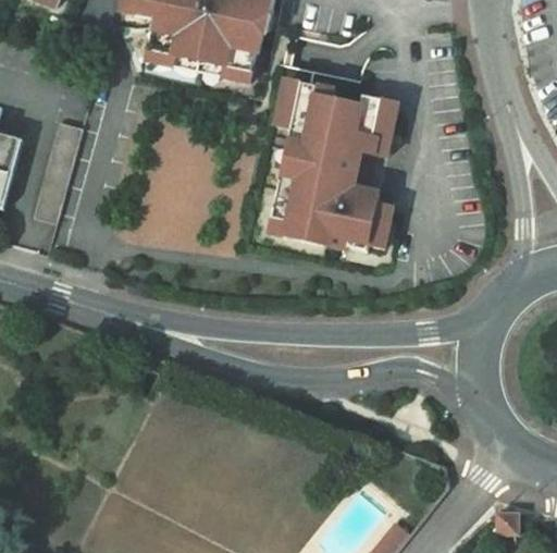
[(144,0),(125,0),(123,11),(140,15),(144,0)]
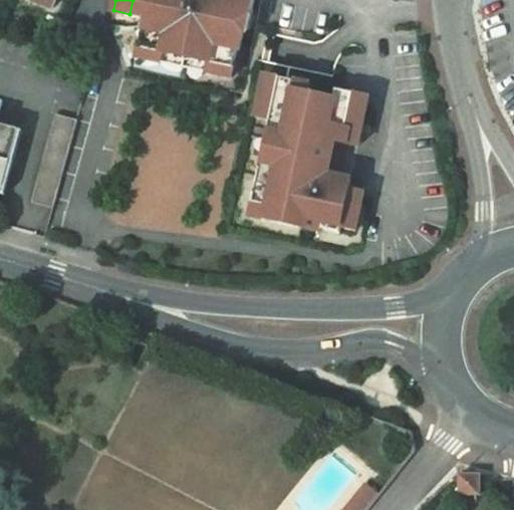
[(207,69),(231,74),(237,46),(235,45),(236,40),(242,37),(244,26),(238,25),(240,13),(250,15),(253,0),(133,0),(130,14),(145,17),(137,54),(161,59),(163,51),(209,60),(207,69)]
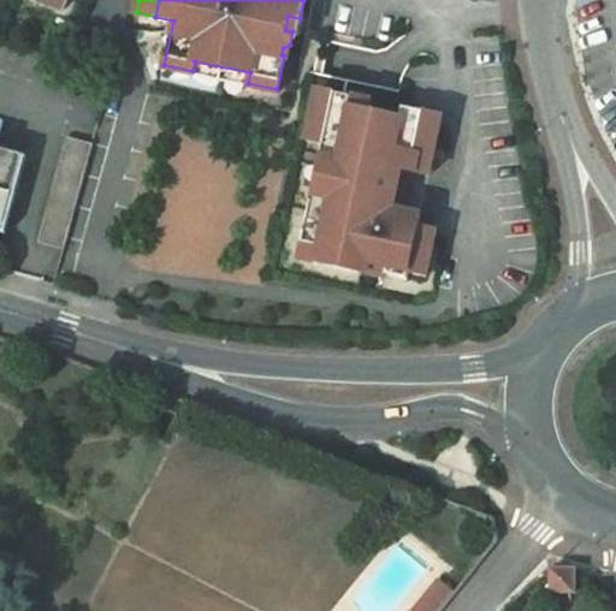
[(250,72),(195,61),(193,71),(248,83),(250,72)]
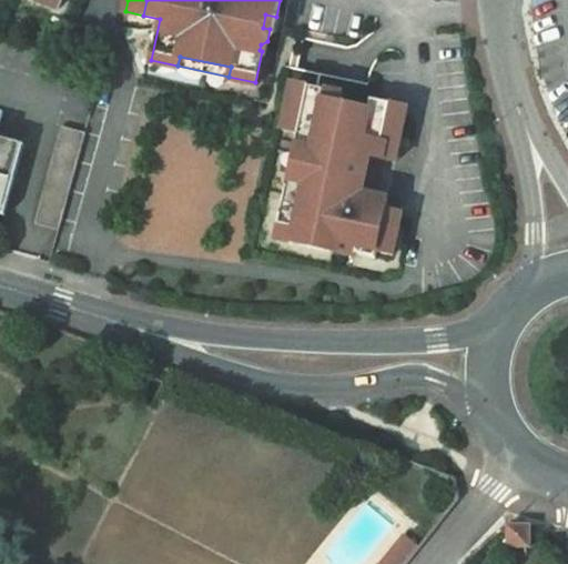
[(359,251),(376,254),(377,248),(394,251),(402,210),(386,207),(387,199),(385,194),(373,192),(376,178),(378,179),(383,155),(384,150),(389,147),(392,149),(399,143),(407,103),(372,97),(369,107),(340,100),(342,90),(292,80),(285,111),(302,114),(298,130),(295,148),(307,150),(303,174),(290,172),(280,221),(296,224),(293,237),(301,238),(301,241),(325,247),(326,243),(340,247),(342,239),(361,243),(359,251)]
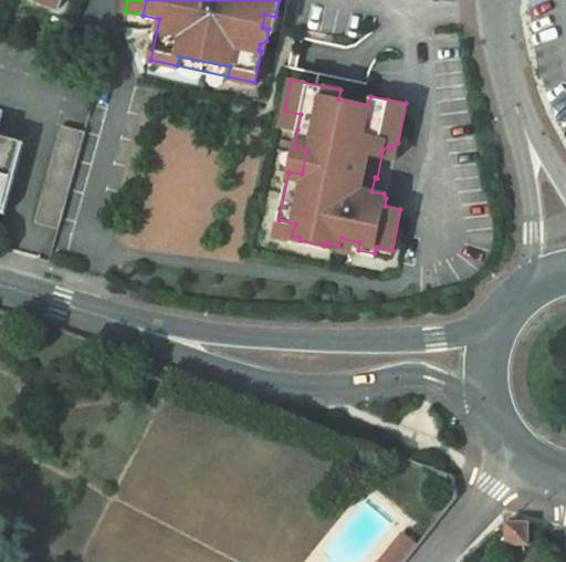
[(281,126),(297,129),(301,114),(284,111),(281,126)]
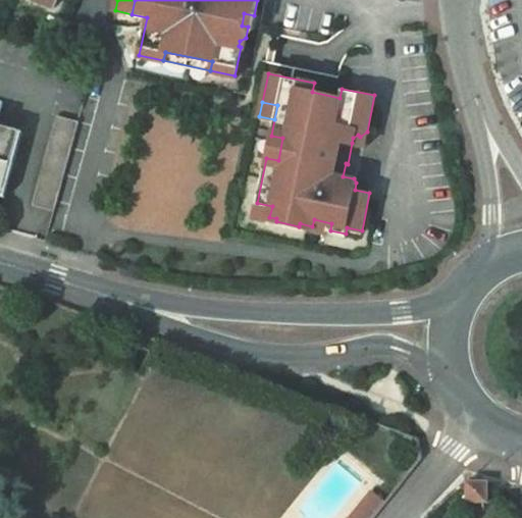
[(80,118),(57,112),(33,202),(54,208),(80,118)]
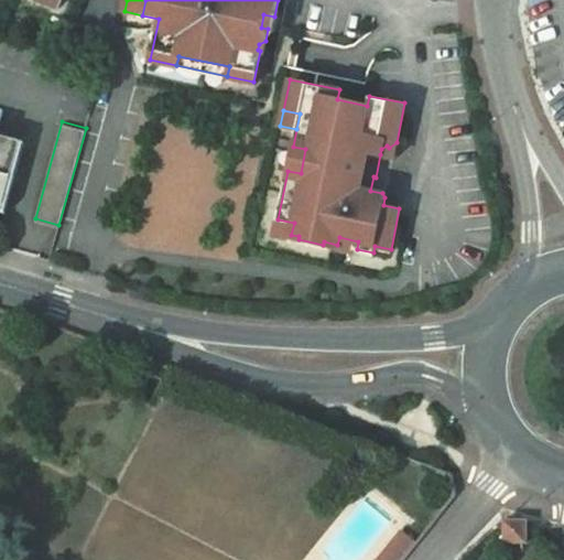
[(0,179),(11,137),(0,133),(0,179)]
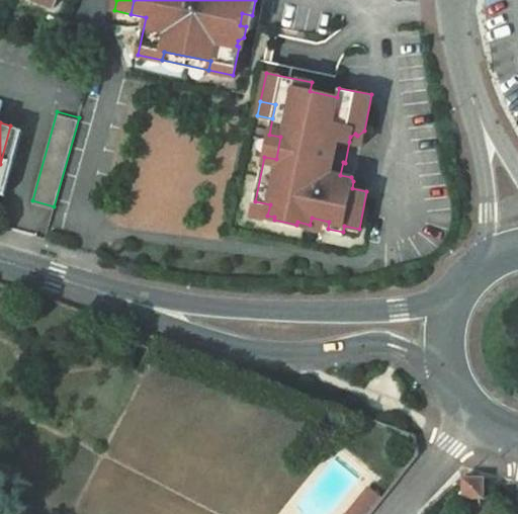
[(350,137),(349,142),(361,145),(364,131),(357,136),(355,134),(350,137)]
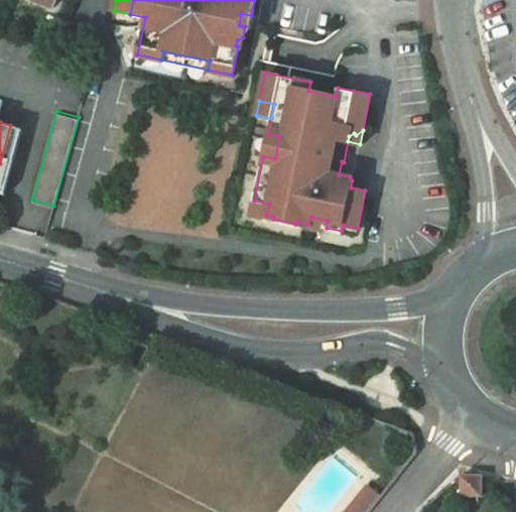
[(279,136),(268,134),(263,156),(275,158),(279,136)]
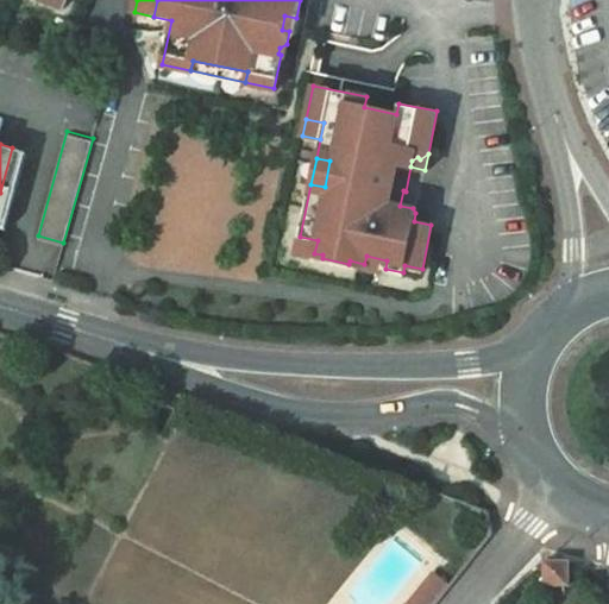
[(314,253),(318,240),(300,237),(296,253),(314,257),(314,253)]
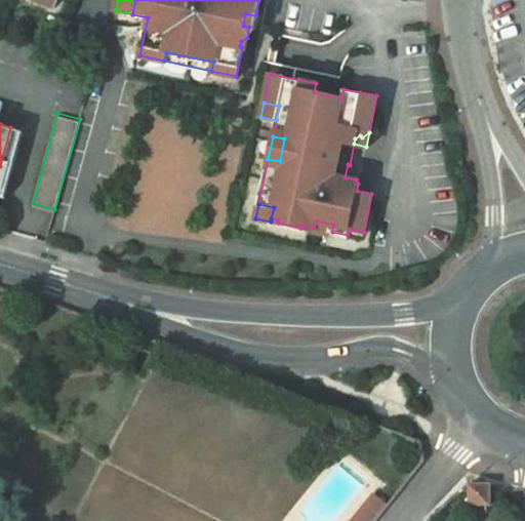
[(470,502),(490,502),(490,482),(470,481),(470,502)]
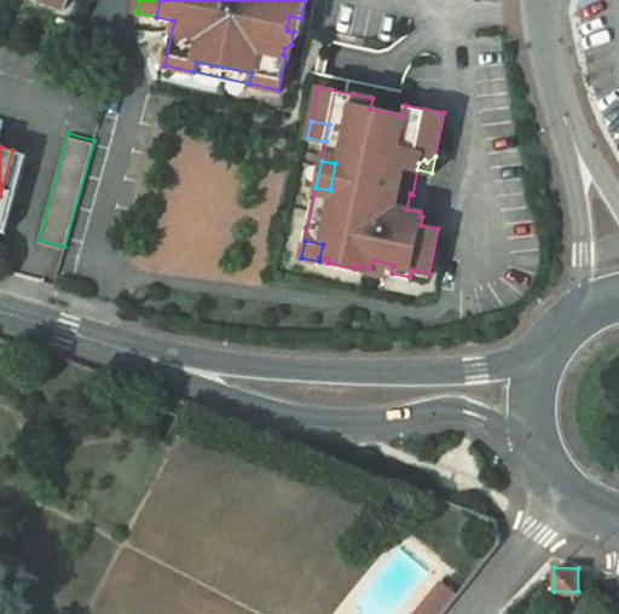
[(434,613),(453,591),(440,580),(414,612),(416,613),(434,613)]
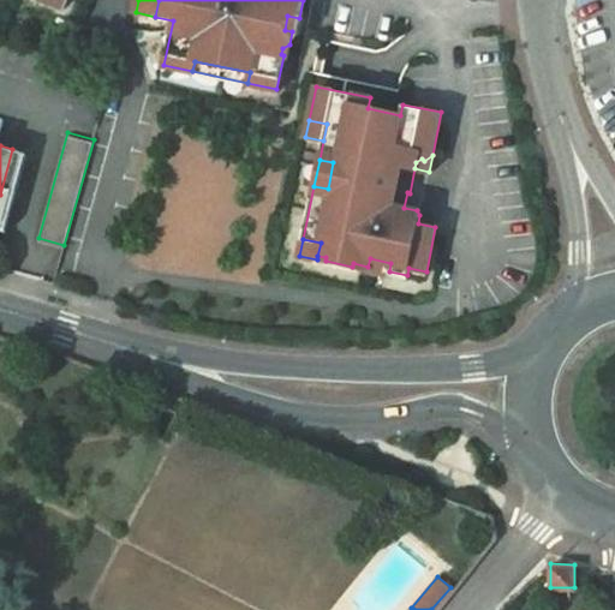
All buildings are outlined.
